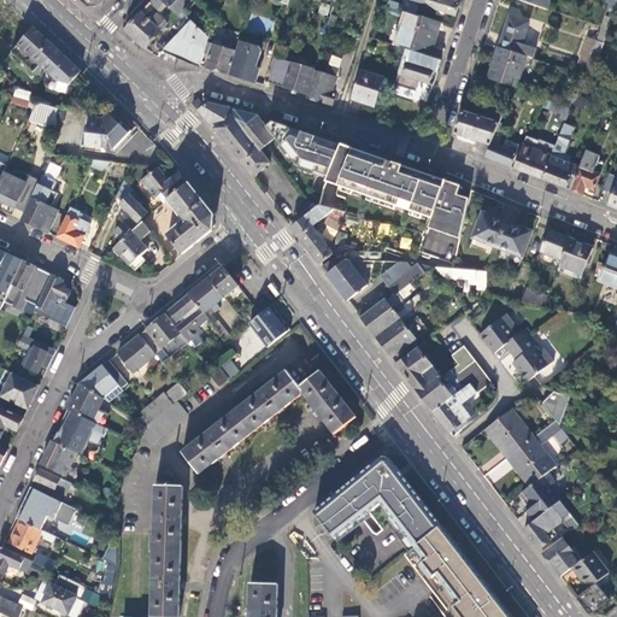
[(168,5),(164,3),(160,0),(152,0),(125,30),(133,37),(146,50),(169,24),(159,15),(152,23),(146,17),(156,6),(160,12),(168,5)]
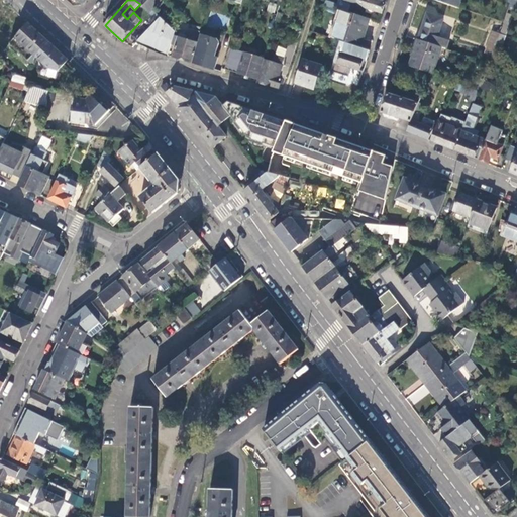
[(152,10),(162,0),(138,0),(137,2),(140,4),(158,20),(161,17),(152,10)]
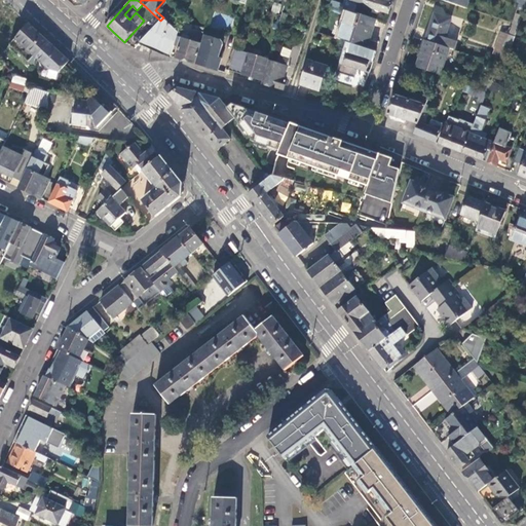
[(354,11),(358,3),(350,1),(347,0),(344,0),(342,7),(348,9),(354,11)]
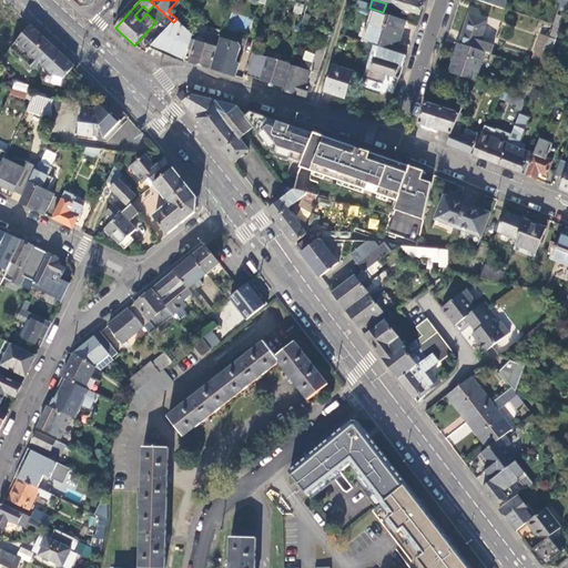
[(424,3),(414,0),(378,0),(378,1),(386,3),(419,16),(424,3)]
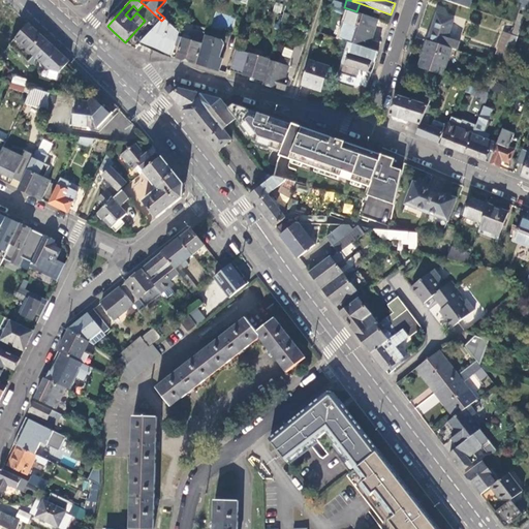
[(369,49),(378,19),(356,11),(350,9),(341,39),(353,43),(369,49)]
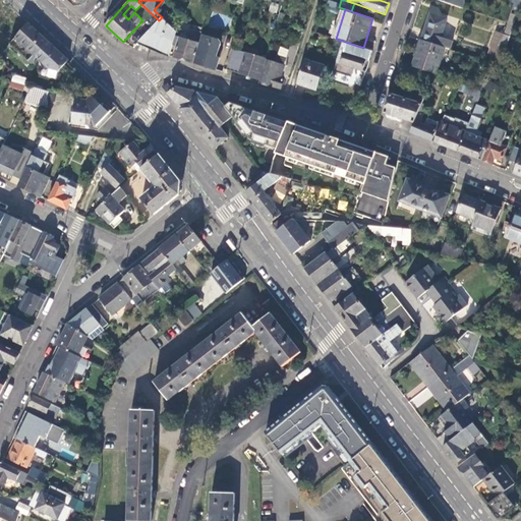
[(431,13),(422,40),(445,47),(451,49),(453,42),(442,38),(448,19),(431,13)]
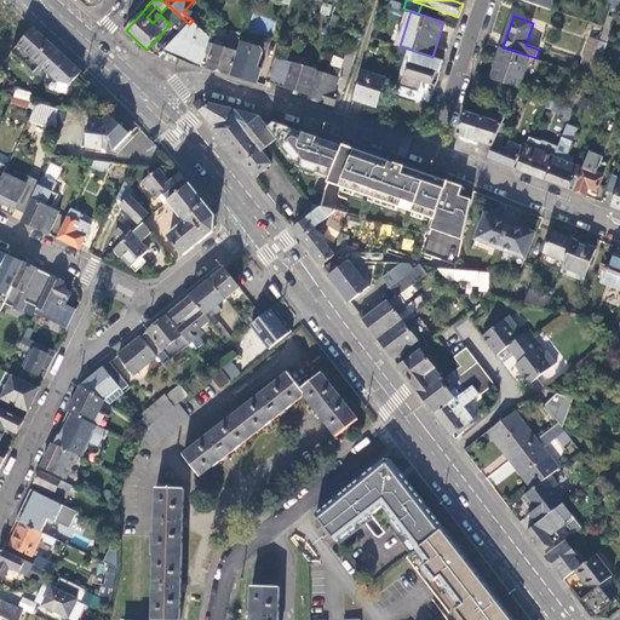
[(607,16),(598,40),(607,44),(615,18),(607,16)]
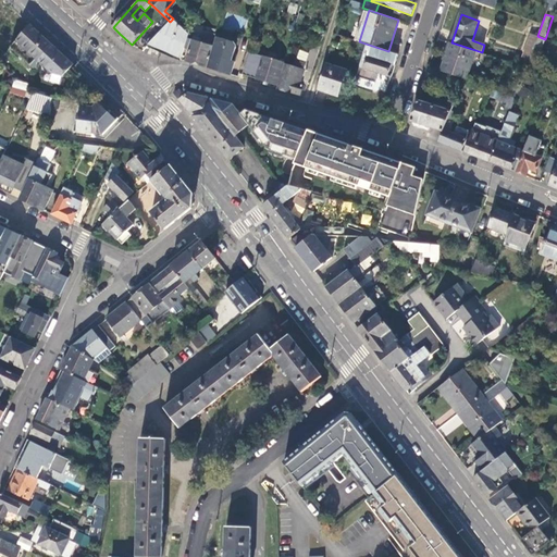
[(181,59),(189,33),(180,25),(173,19),(170,22),(148,44),(181,59)]
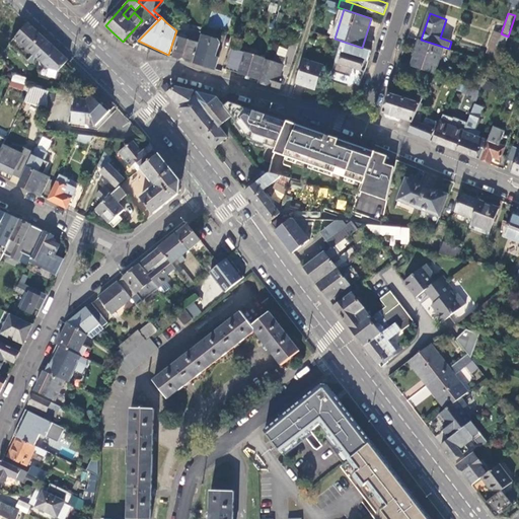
[(36,30),(28,23),(15,38),(31,52),(38,57),(50,43),(36,30)]
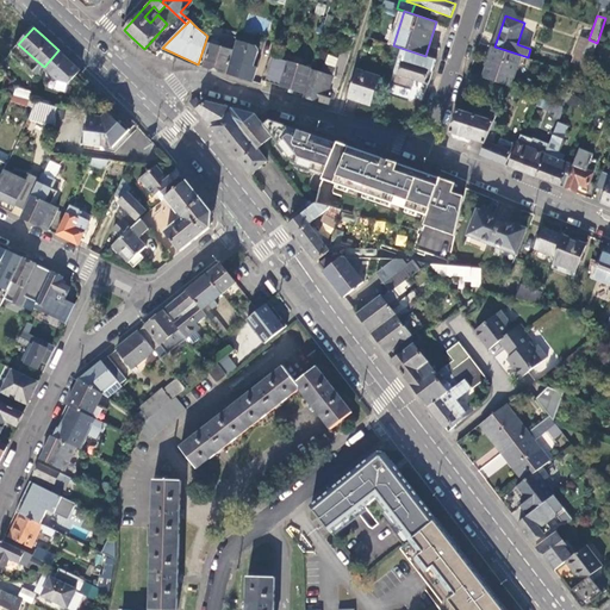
[(226,74),(237,41),(238,38),(234,37),(224,33),(219,47),(211,43),(204,67),(217,70),(226,74)]
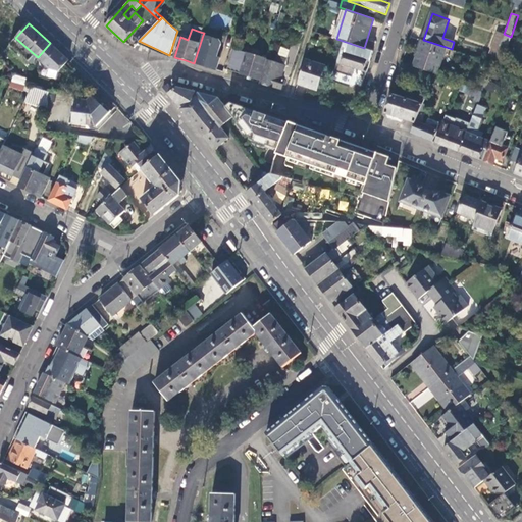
[(498,52),(504,34),(497,31),(488,53),(497,57),(498,52)]
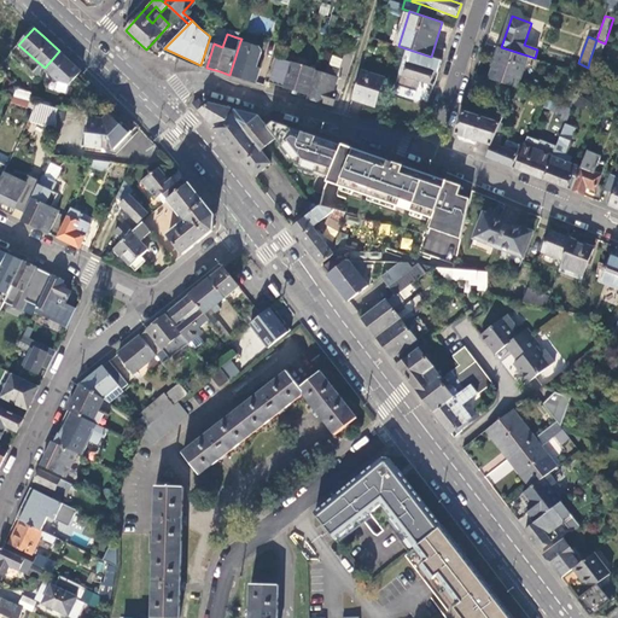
[(596,40),(589,62),(598,64),(605,44),(596,40)]
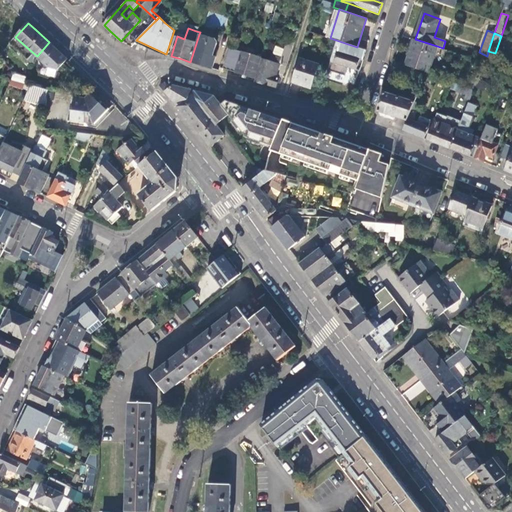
[(215,39),(199,34),(190,62),(201,65),(213,68),(216,57),(214,56),(218,43),(215,39)]
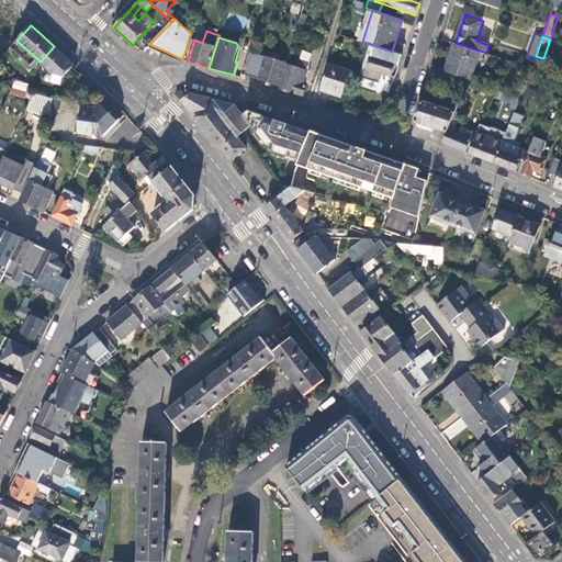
[(325,42),(317,40),(310,65),(311,65),(308,71),(289,65),(281,90),(292,93),(296,94),(303,97),(307,87),(310,88),(325,42)]
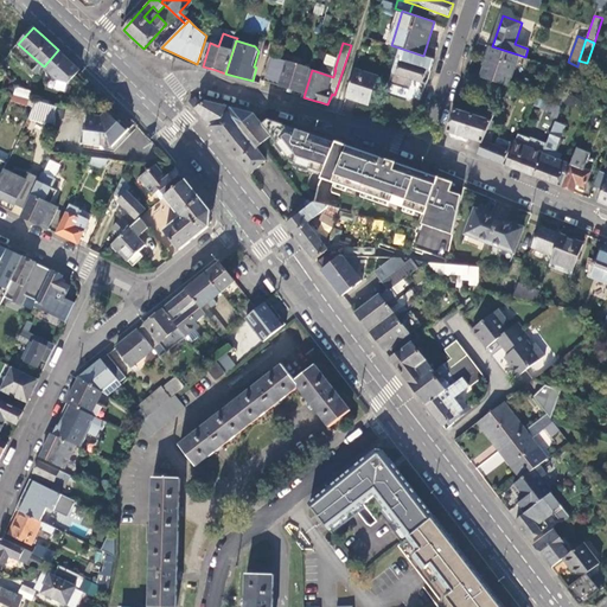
[(518,55),(492,46),(483,77),(506,84),(509,85),(518,55)]
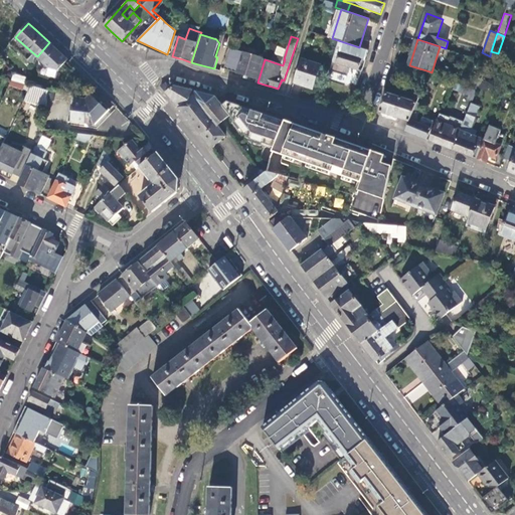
[(55,47),(49,42),(37,56),(49,68),(59,70),(68,60),(55,47)]
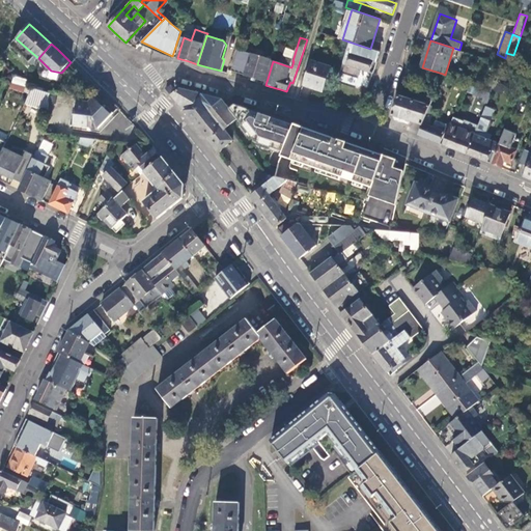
[(378,60),(380,53),(370,49),(355,44),(352,54),(373,61),(373,59),(378,60)]
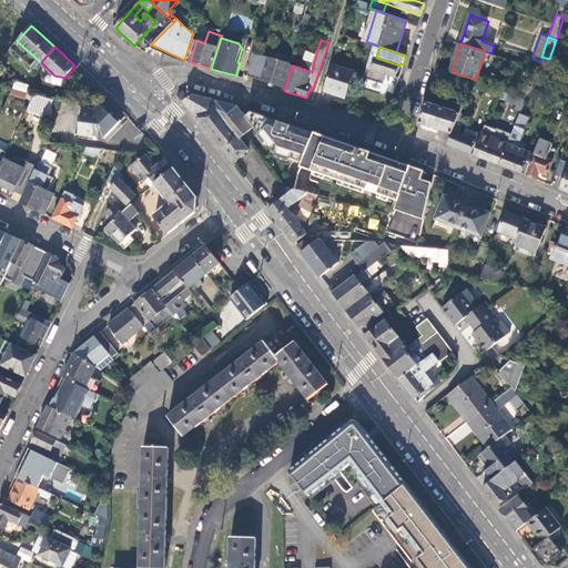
[(302,59),(312,62),(315,53),(305,50),(302,59)]
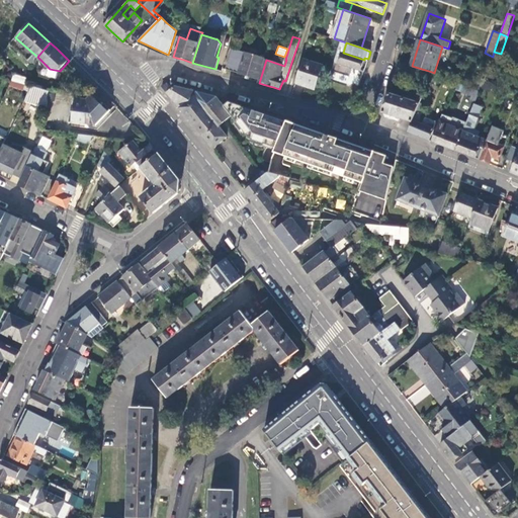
[(242,74),(258,78),(265,54),(261,53),(260,57),(234,49),(227,69),(242,74)]
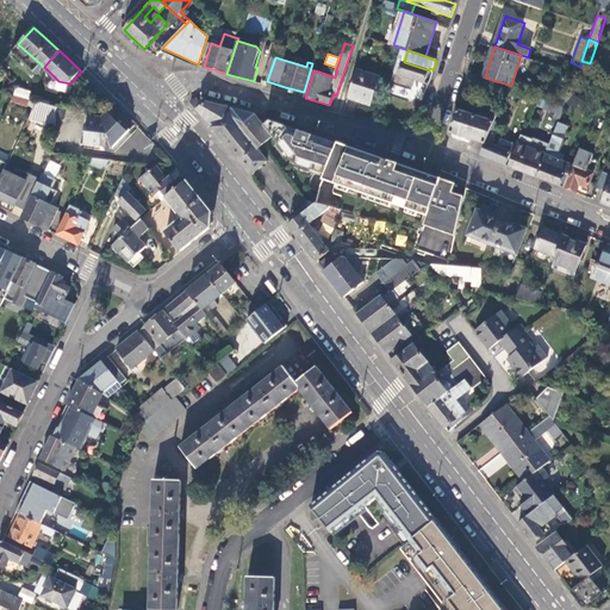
[(423,86),(428,87),(434,69),(429,68),(429,70),(404,62),(399,75),(424,83),(423,86)]
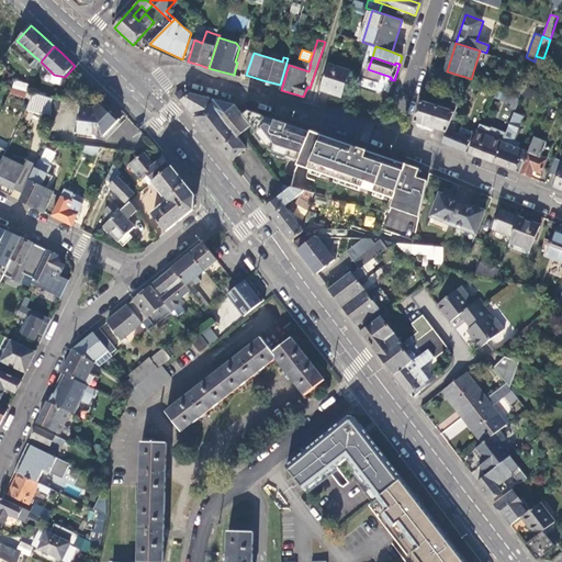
[(350,71),(329,64),(321,91),(341,98),(350,71)]
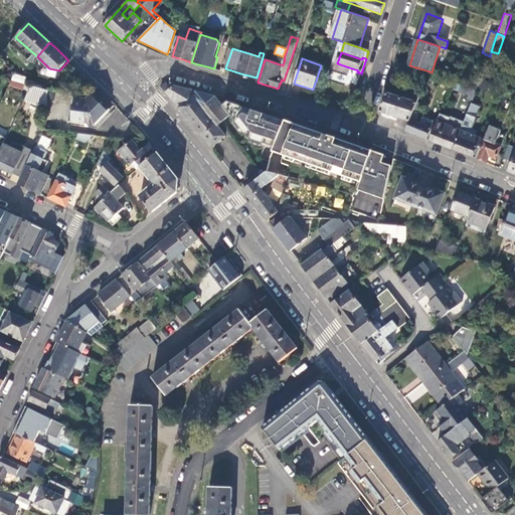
[(357,73),(357,72),(358,70),(337,63),(336,66),(357,73)]
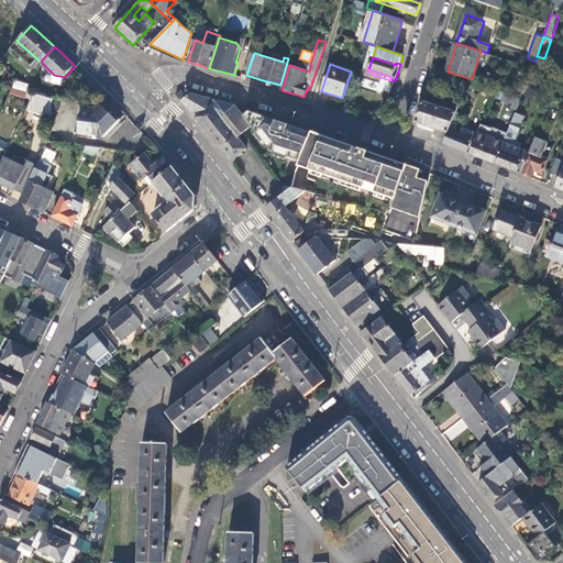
[(29,92),(30,92),(31,88),(14,83),(12,87),(29,92)]
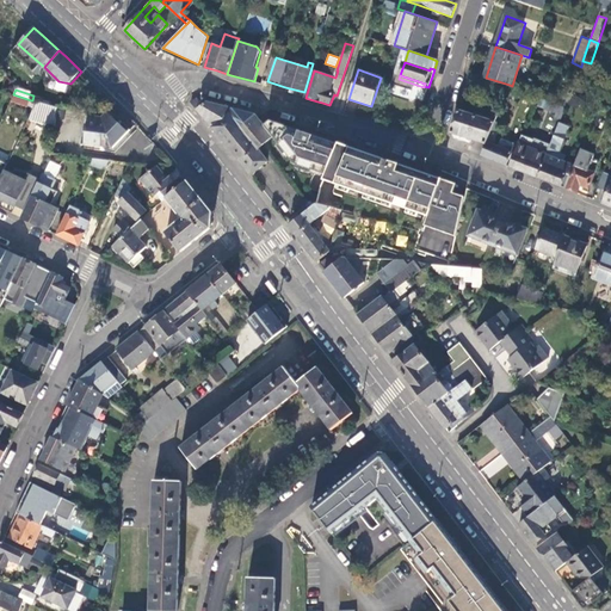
[(29,106),(31,100),(13,94),(11,102),(29,106)]
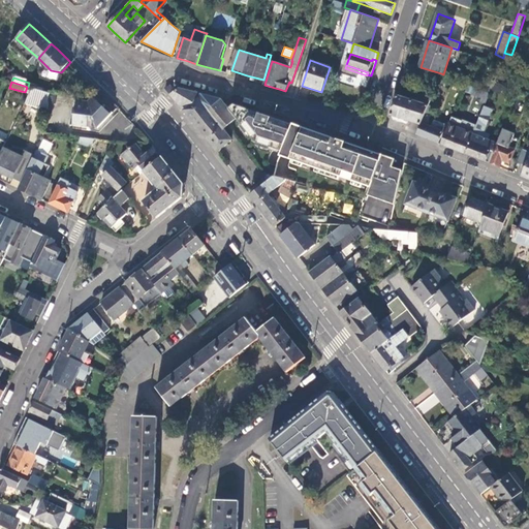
[(468,85),(465,93),(485,100),(488,92),(468,85)]
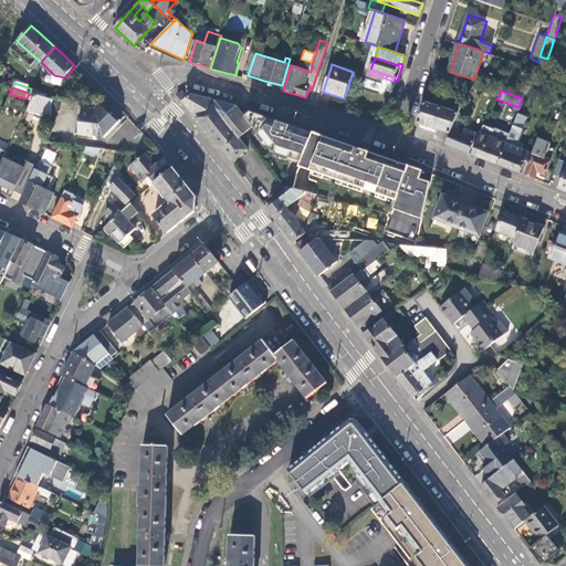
[(198,118),(208,130),(222,118),(219,115),(232,105),(206,98),(184,92),(176,95),(186,105),(194,115),(198,118)]
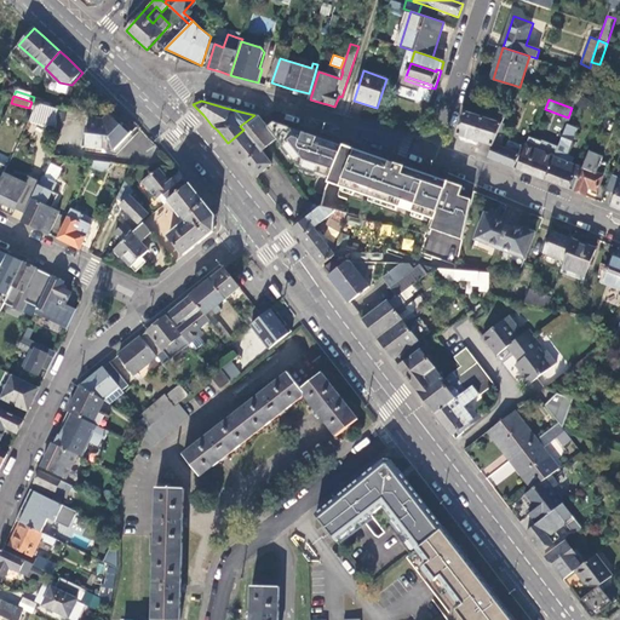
[(59,109),(38,103),(29,121),(49,127),(47,128),(56,131),(57,121),(58,112),(59,109)]
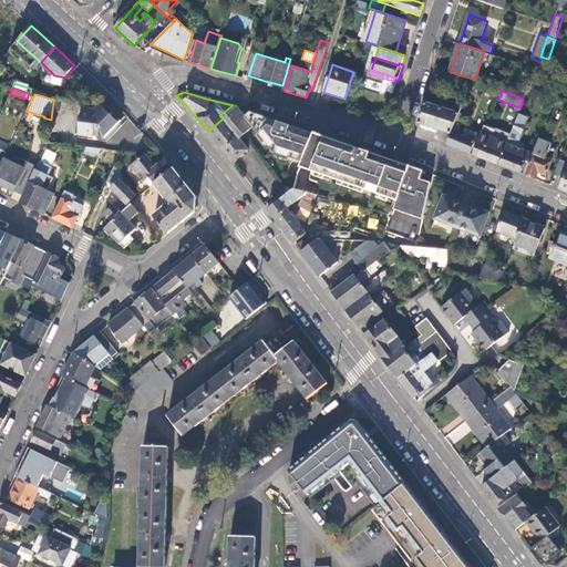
[(61,103),(53,102),(52,111),(60,111),(61,103)]
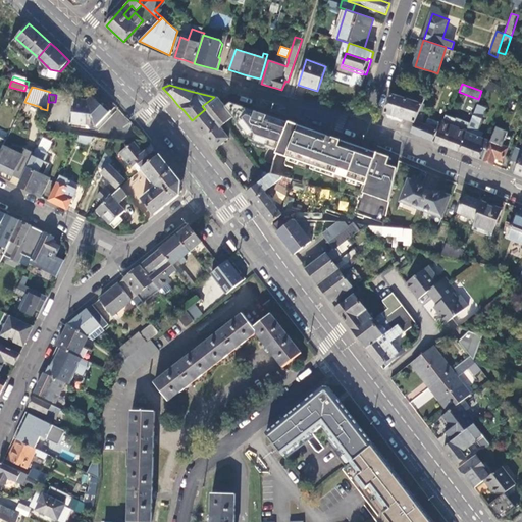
[(432,96),(426,94),(424,99),(422,105),(416,122),(422,124),(432,96)]
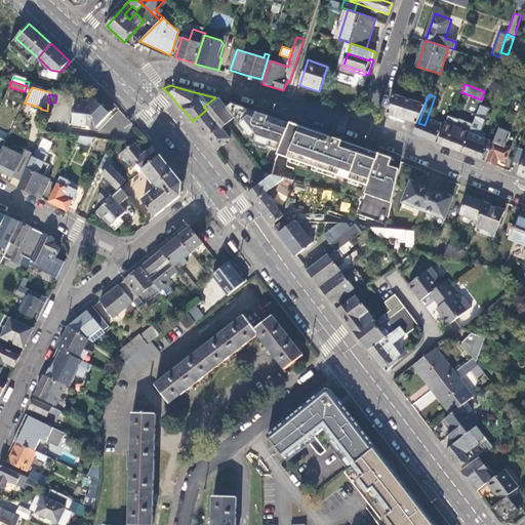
[(410,101),(395,95),(388,114),(418,125),(418,123),(425,106),(422,106),(410,101)]
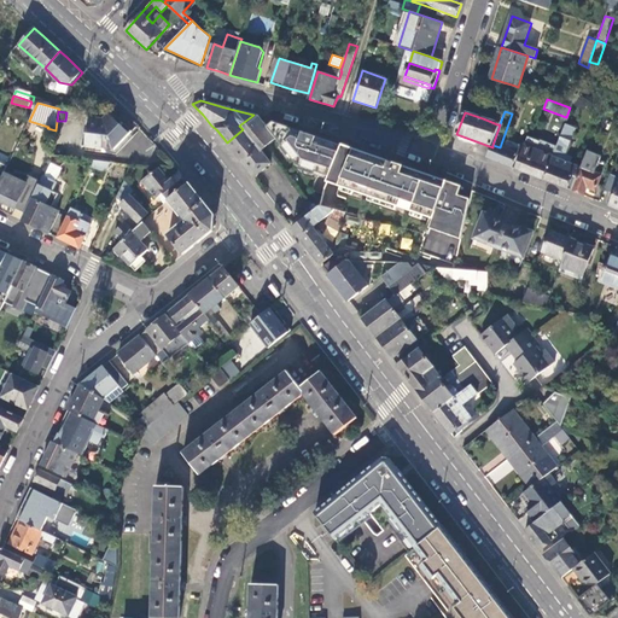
[(130,134),(109,114),(104,120),(91,116),(88,134),(87,147),(103,150),(104,141),(105,133),(109,133),(111,140),(115,150),(130,134)]
